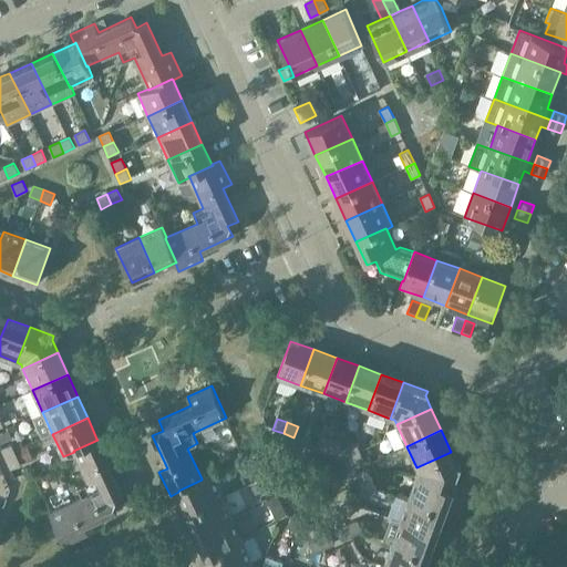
[(105,434),(96,439),(98,440),(73,451),(74,452),(89,482),(78,487),(82,498),(49,513),(64,545),(89,534),(84,525),(117,511),(112,500),(123,495),(112,471),(107,463),(116,459),(105,434)]
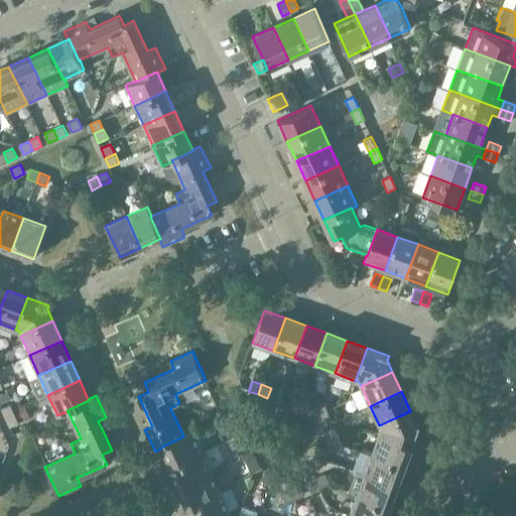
[(288,405),(298,409),(302,399),(292,396),(288,405)]
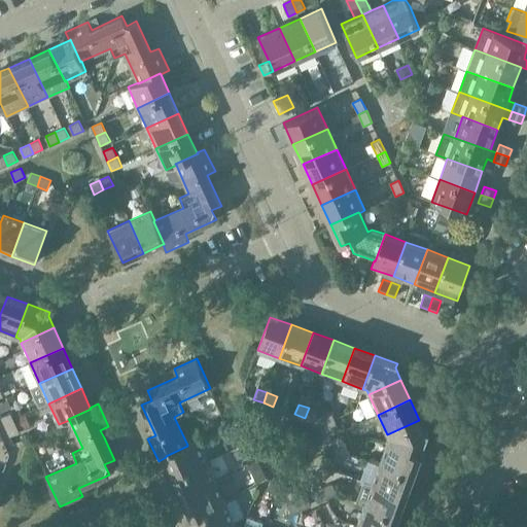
[(309,408),(305,418),(315,422),(318,412),(309,408)]
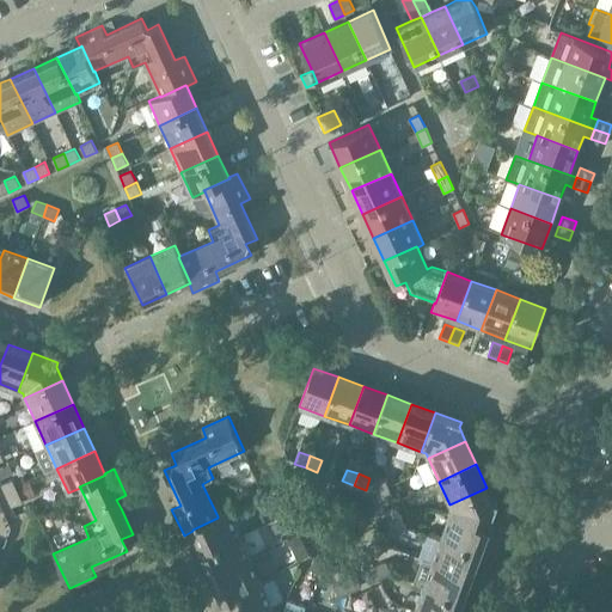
[(373,481),(378,491),(389,487),(384,475),(373,481)]
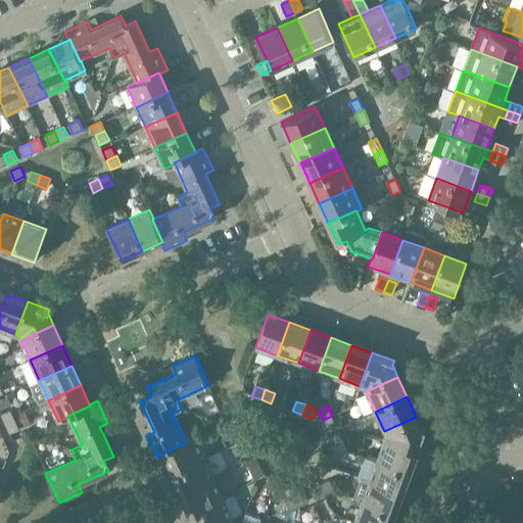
[(1,414),(5,424),(15,419),(10,410),(1,414)]
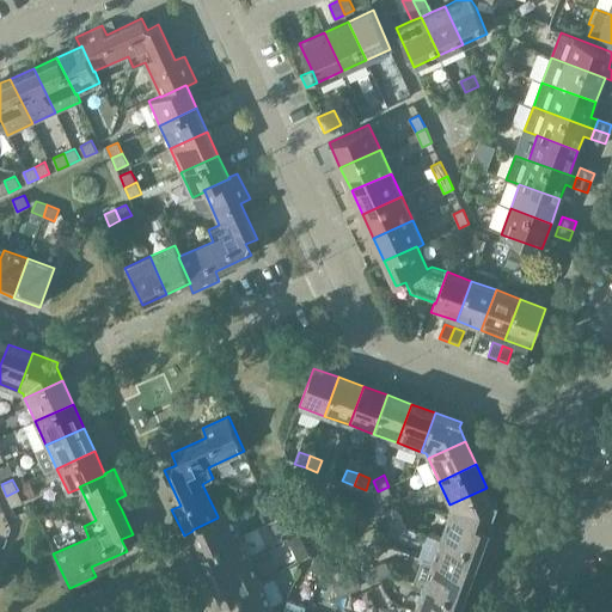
[(389,487),(378,491),(383,503),(395,497),(389,487)]
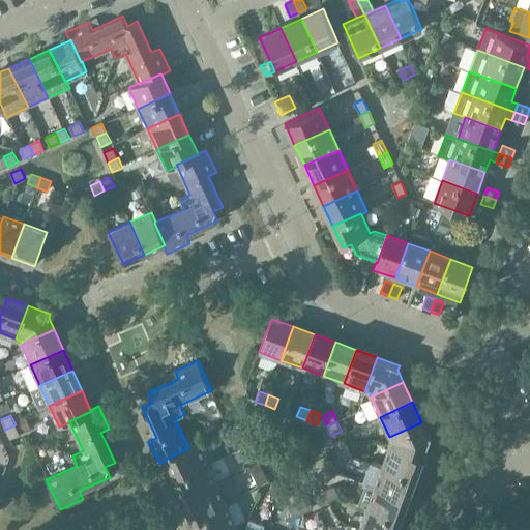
[(391,441),(389,445),(423,458),(432,435),(427,434),(421,422),(389,437),(391,441)]
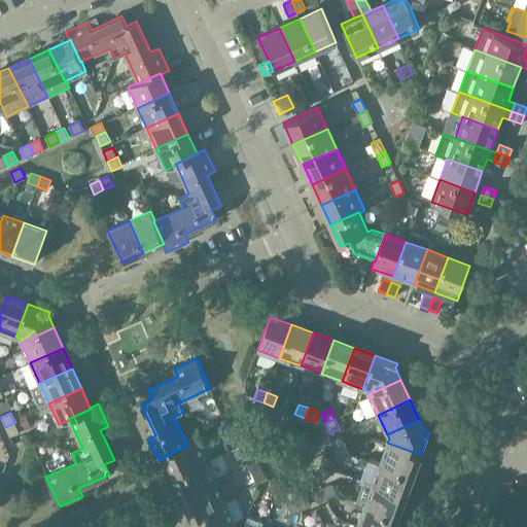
[(15,422),(5,427),(9,436),(20,431),(15,422)]
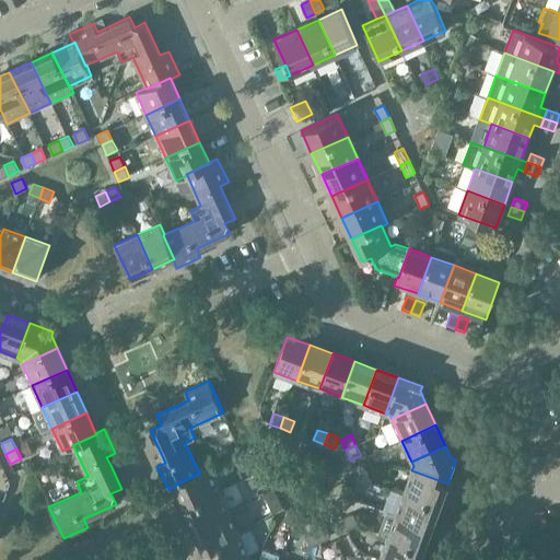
[(251,464),(255,474),(266,469),(261,459),(251,464)]
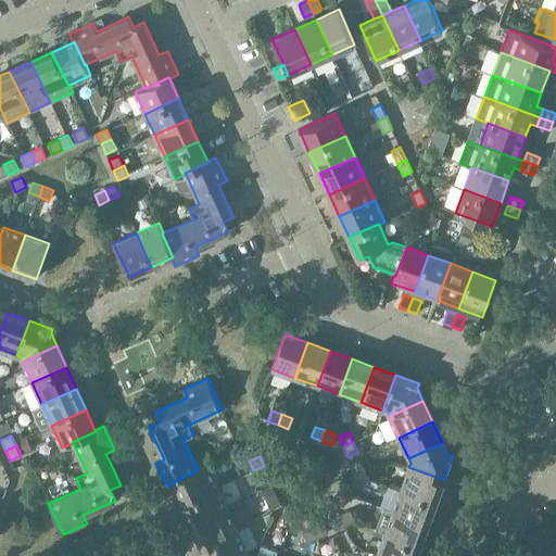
[(351,464),(355,474),(366,469),(362,458),(351,464)]
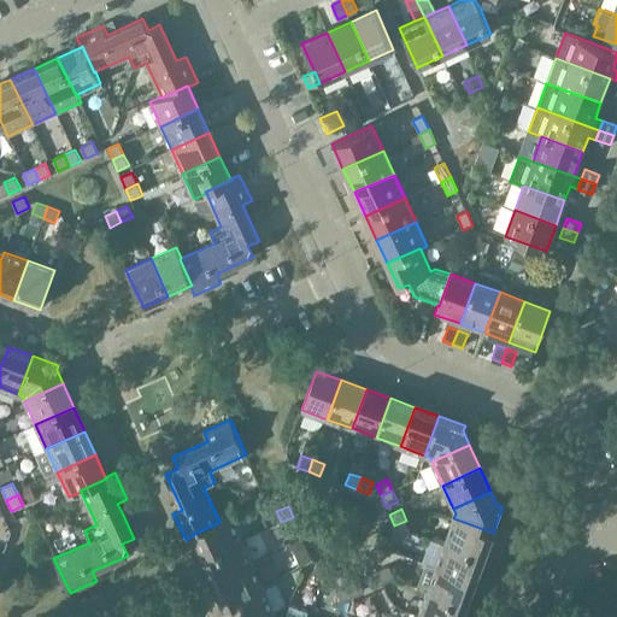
[(194,535),(205,558),(242,540),(230,516),(219,521),(219,522),(194,534),(194,535)]
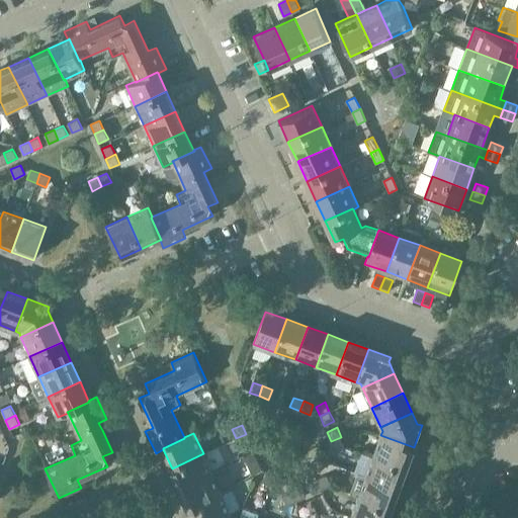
[(246,434),(236,438),(241,448),(250,443),(246,434)]
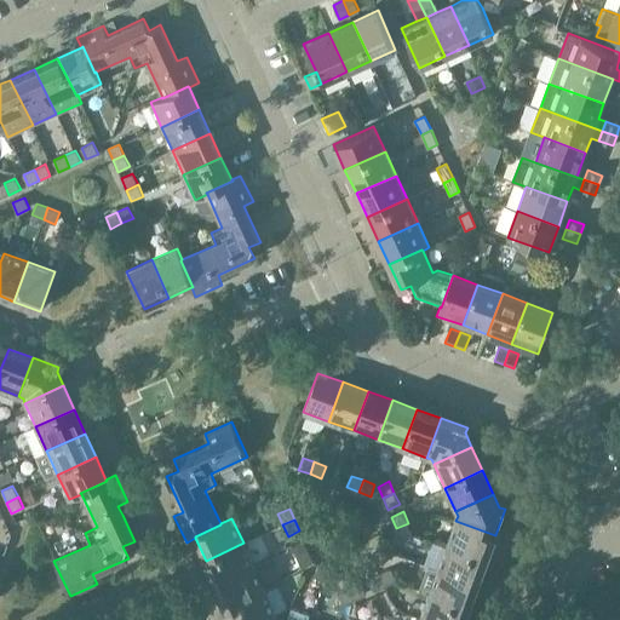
[(455,521),(447,545),(486,560),(495,535),(455,521)]
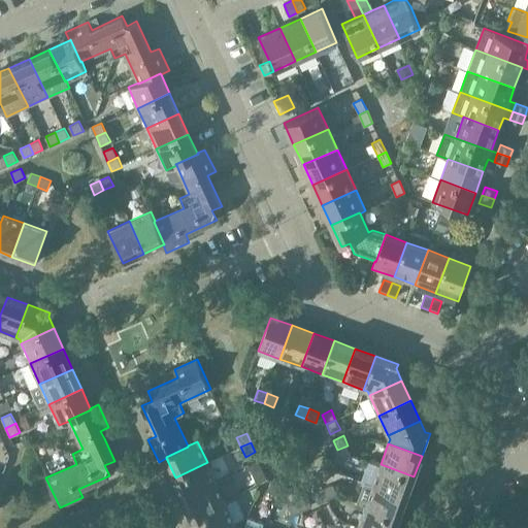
[(348,446),(337,450),(342,460),(352,455),(348,446)]
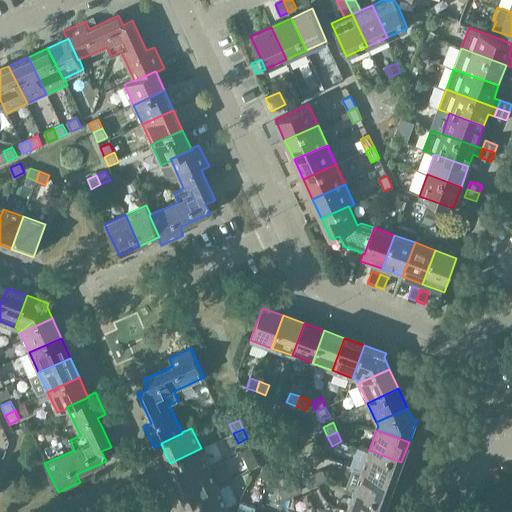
[(311,452),(321,456),(324,446),(314,443),(311,452)]
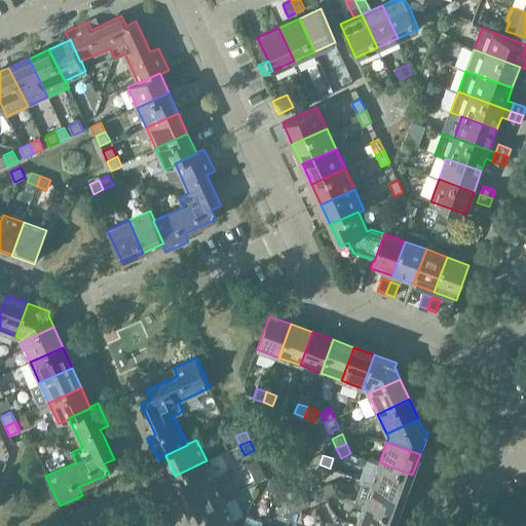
[(248,462),(252,473),(262,467),(258,458),(248,462)]
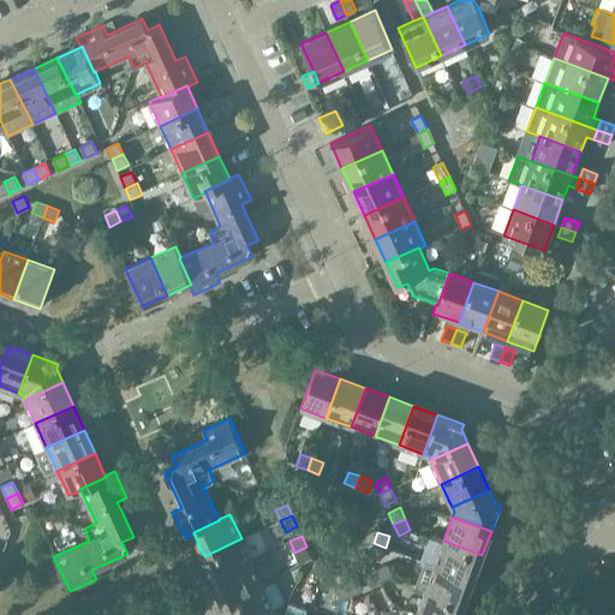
[(204,556),(215,579),(252,562),(242,538),(204,556)]
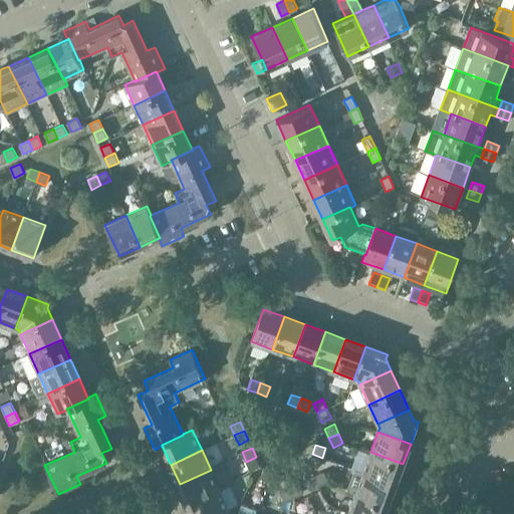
[(370,452),(363,473),(396,485),(403,464),(370,452)]
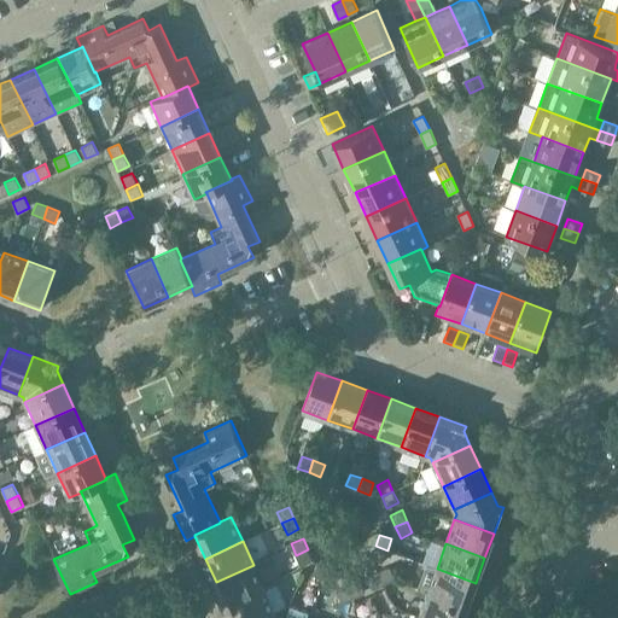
[(371,558),(379,560),(383,563),(388,551),(375,546),(371,558)]
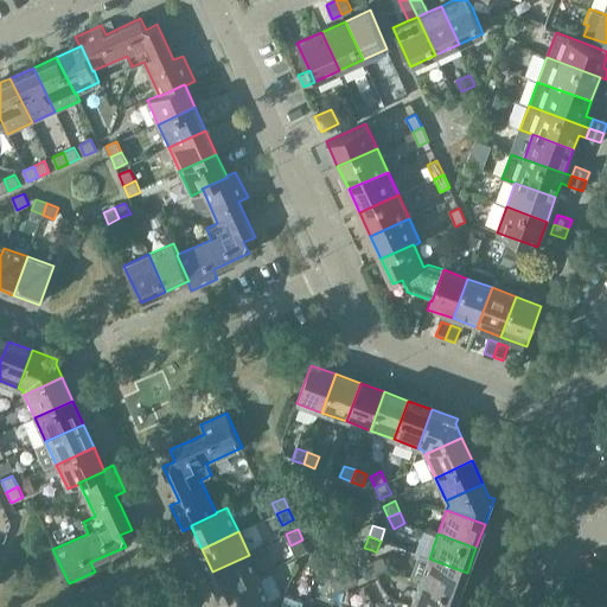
[(302,540),(291,545),(296,556),(307,550),(302,540)]
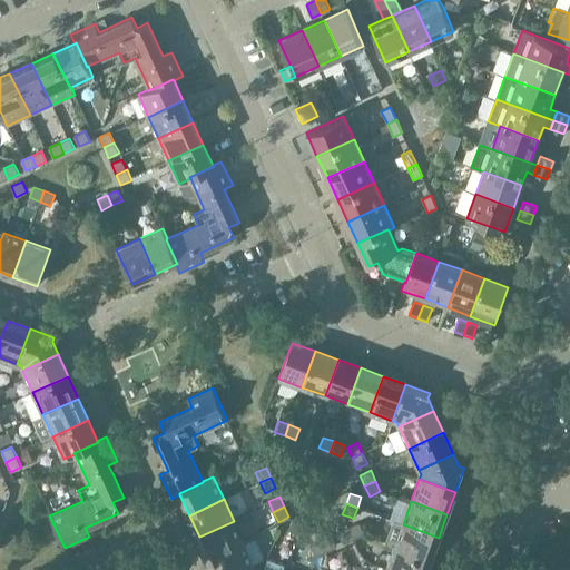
[(290,530),(300,533),(304,522),(293,519),(290,530)]
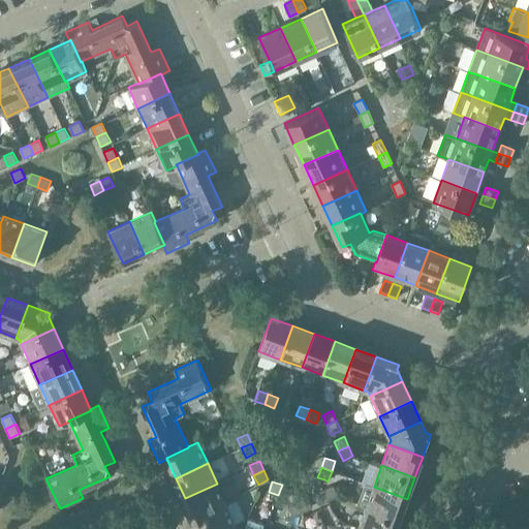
[(185,498),(194,519),(226,504),(217,484),(185,498)]
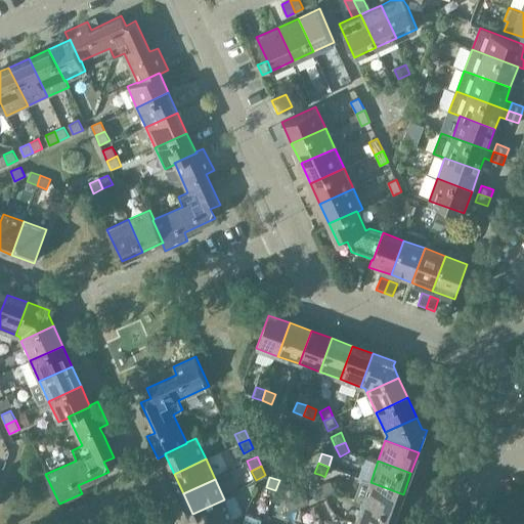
[(279,480),(275,490),(286,494),(290,484),(279,480)]
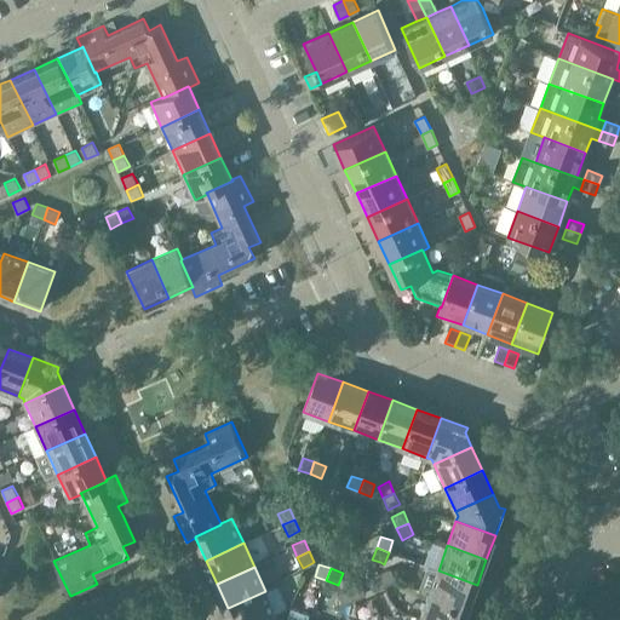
[(379,574),(385,586),(396,581),(391,569),(379,574)]
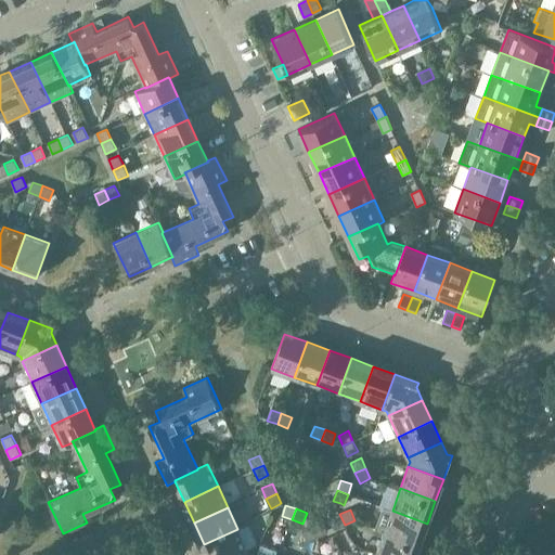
[(392,511),(384,532),(418,545),(427,524),(392,511)]
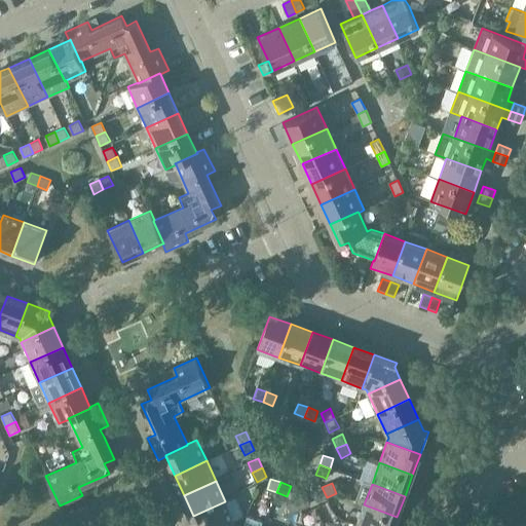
[(327,497),(322,487),(312,492),(316,501),(327,497)]
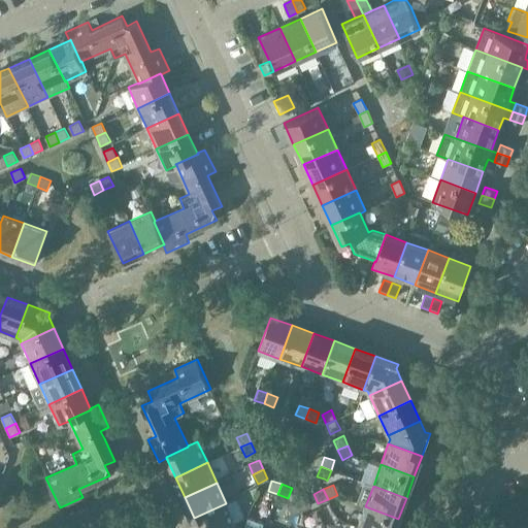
[(298,501),(302,510),(311,506),(307,496),(298,501)]
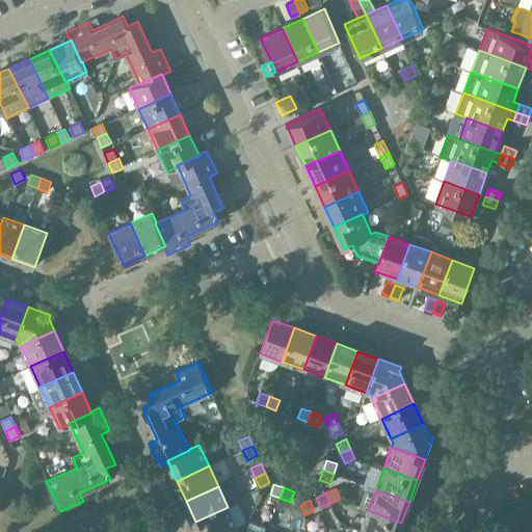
[(304,514),(300,505),(290,509),(295,519),(304,514)]
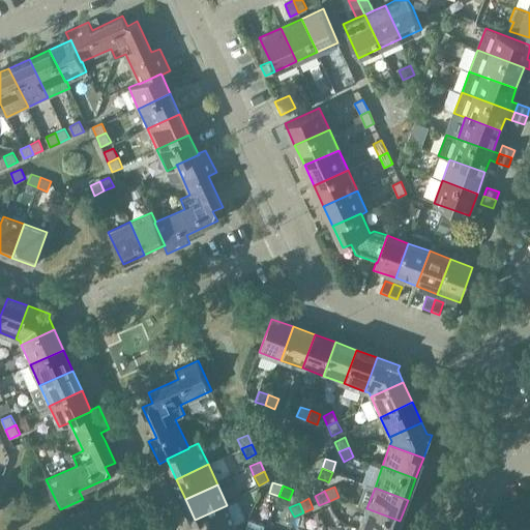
[(195,520),(199,529),(225,529),(236,525),(227,505),(195,520)]
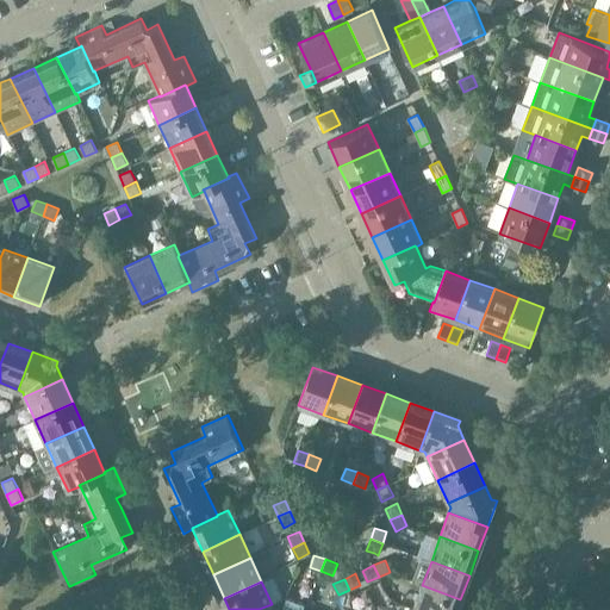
[(422,585),(414,609),(416,609),(455,609),(460,599),(422,585)]
